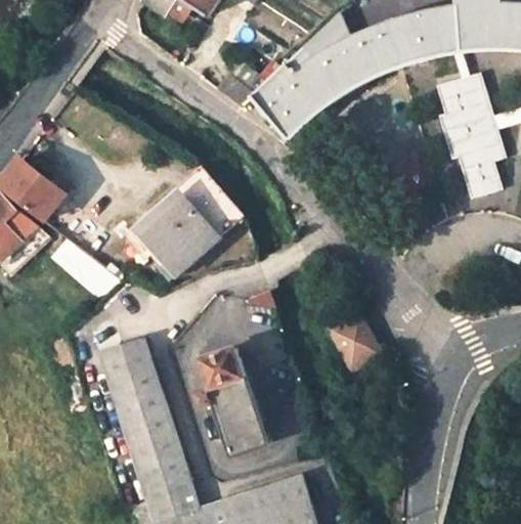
[(142,0),(142,1),(161,15),(163,13),(171,0),(177,0),(189,8),(205,18),(217,0),(142,0)]
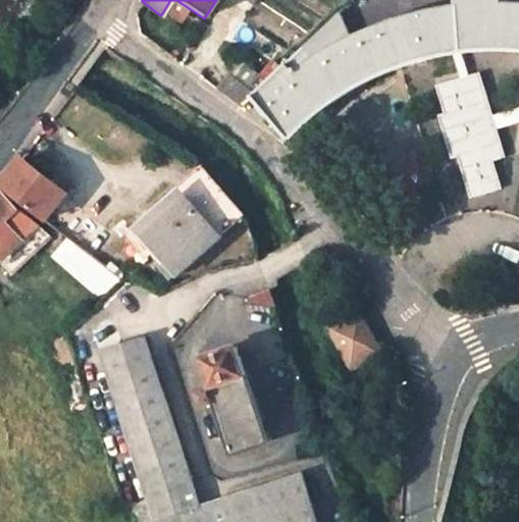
[(178,23),(189,8),(176,0),(170,0),(162,13),(178,23)]
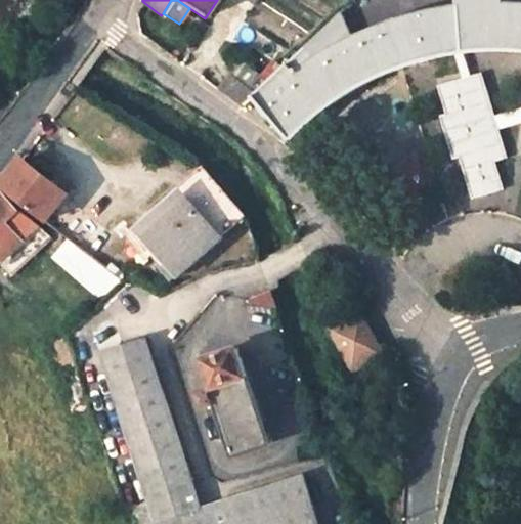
[(348,35),(339,15),(254,88),(245,96),(247,98),(291,144),(317,121),(351,96),(384,77),(398,71),(420,61),(458,52),(488,50),(520,52),(520,2),(501,2),(500,0),(452,0),(453,5),(436,7),(401,15),(373,25),(348,35)]
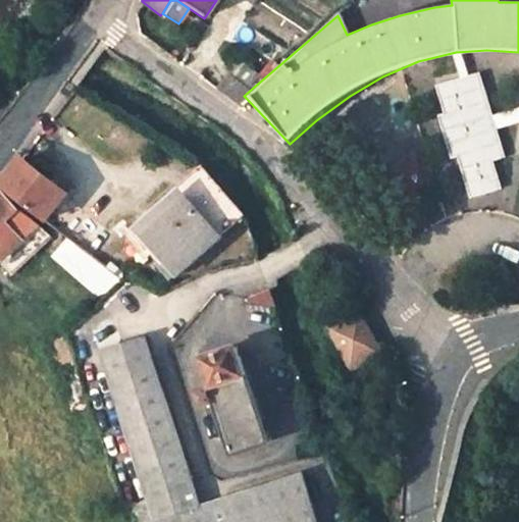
[(236,107),(246,98),(244,96),(253,88),(242,76),(231,83),(219,73),(208,87),(236,107)]
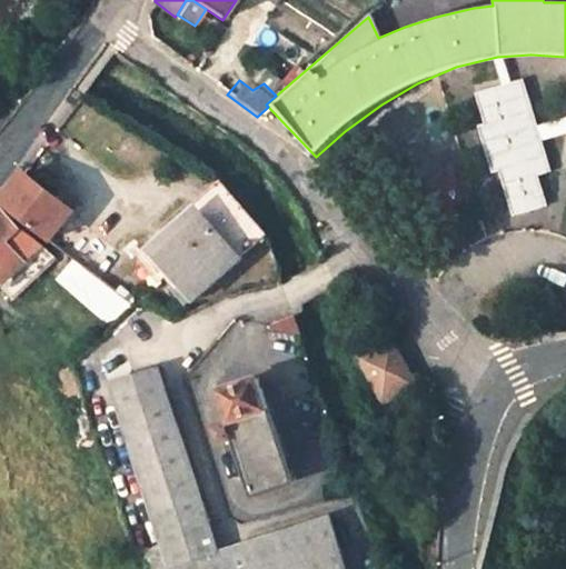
[(565,120),(536,126),(530,92),(479,101),(483,122),(479,126),(487,169),(505,182),(510,215),(546,209),(540,180),(549,170),(544,138),(565,133),(565,120)]
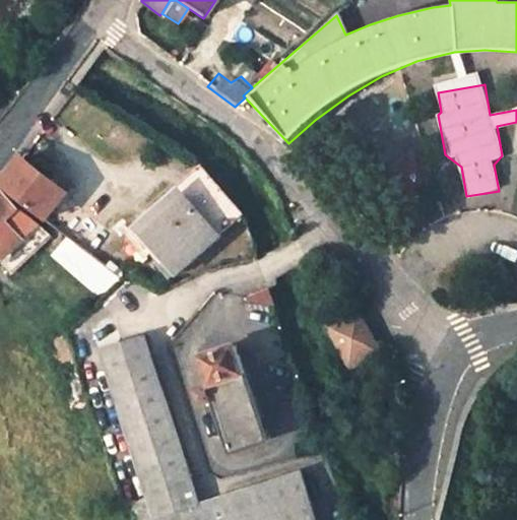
[(16,199),(41,218),(60,195),(16,159),(5,174),(0,180),(0,186),(16,199)]
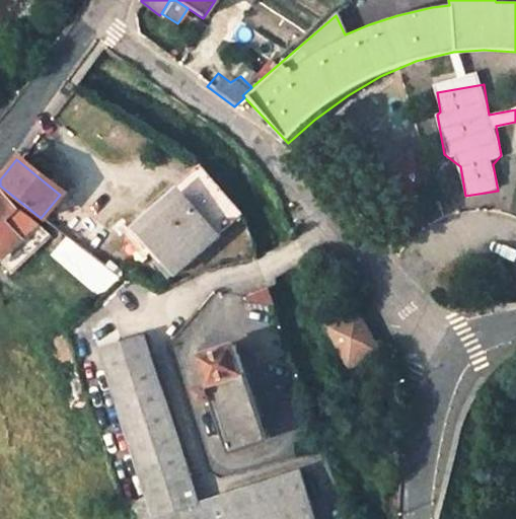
[(173,272),(235,221),(206,175),(139,230),(173,272)]
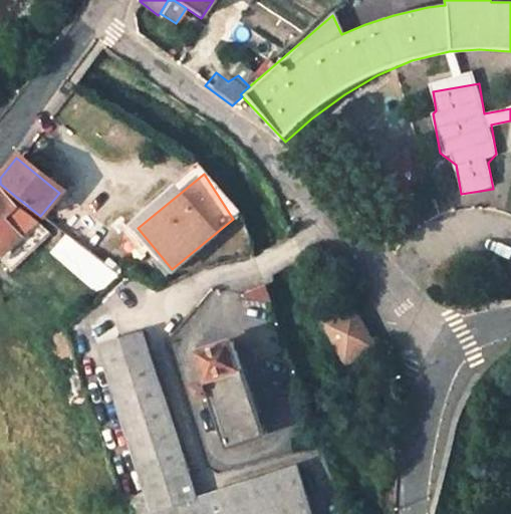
[(0,252),(2,254),(0,256),(0,260),(11,271),(50,232),(16,197),(0,184),(0,252)]
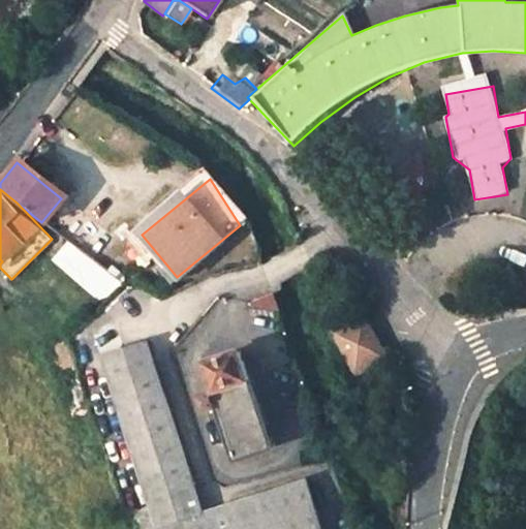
[(41,222),(17,203),(52,239),(60,247),(51,257),(104,302),(121,284),(102,270),(50,228),(41,222)]
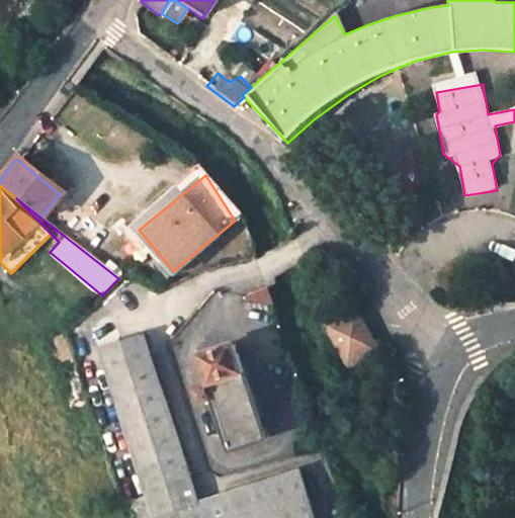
[(49,224),(100,264),(108,252),(59,211),(49,224)]
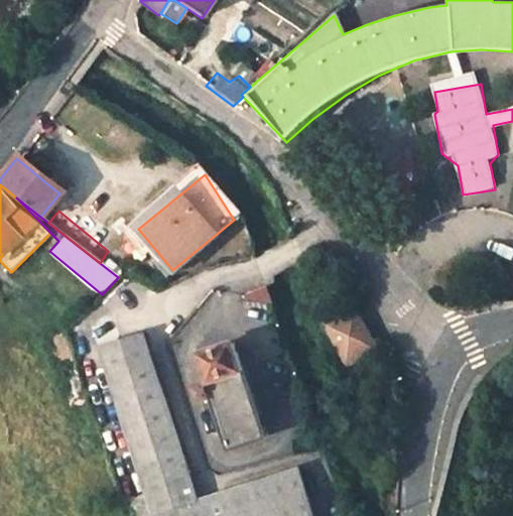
[(266,287),(246,295),(252,311),(272,303),(266,287)]
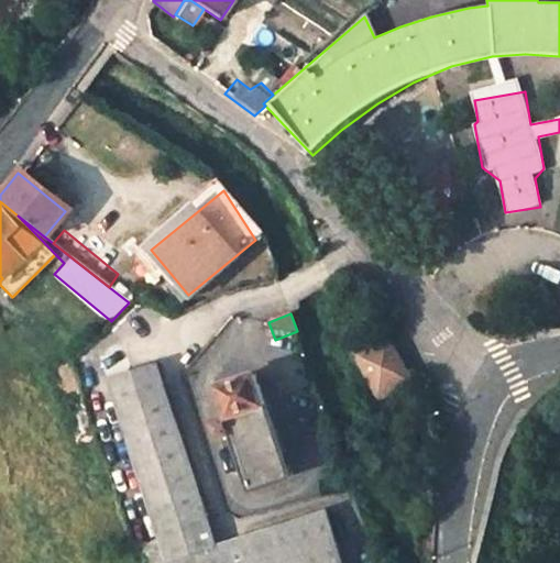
[(385,338),(375,344),(390,368),(401,363),(385,338)]
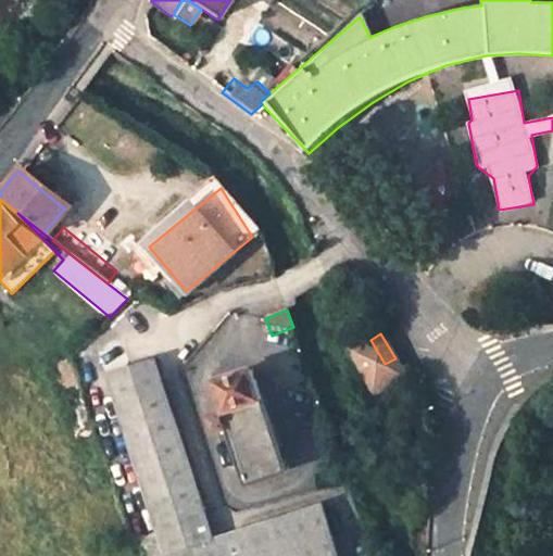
[(406,378),(396,358),(385,364),(371,340),(350,352),(375,394),(406,378)]
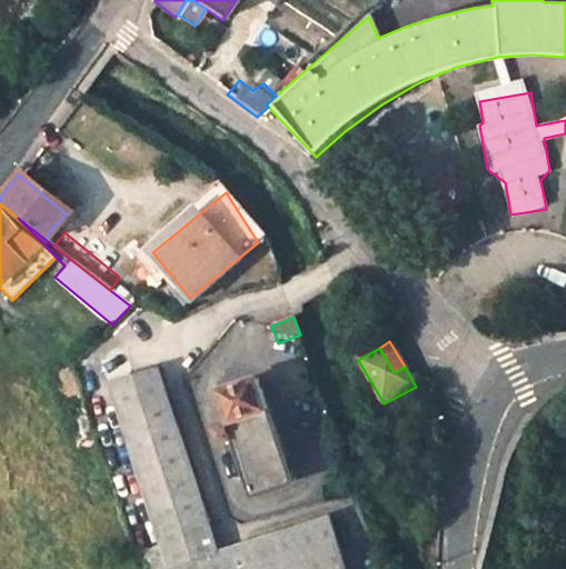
[(102,360),(110,383),(140,376),(131,351),(102,360)]
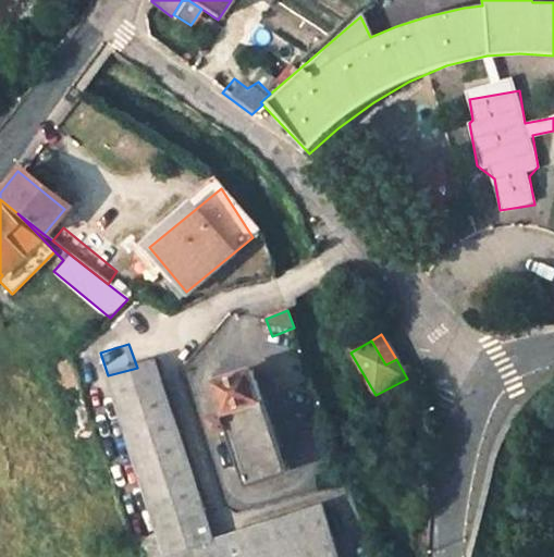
[(155,362),(137,368),(108,375),(165,556),(337,556),(322,507),(212,541),(155,362)]
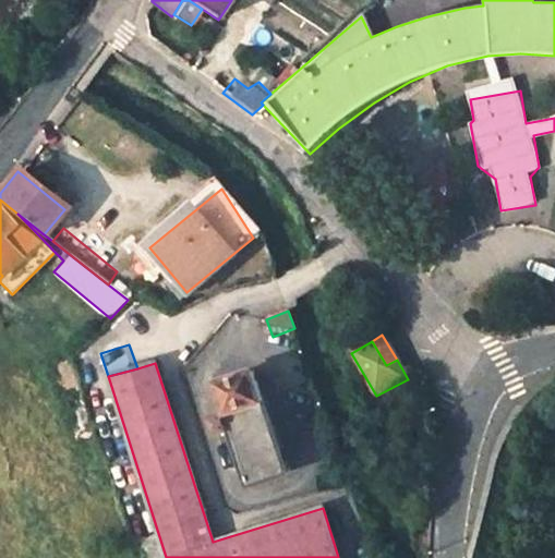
[(275,370),(282,395),(305,387),(297,363),(275,370)]
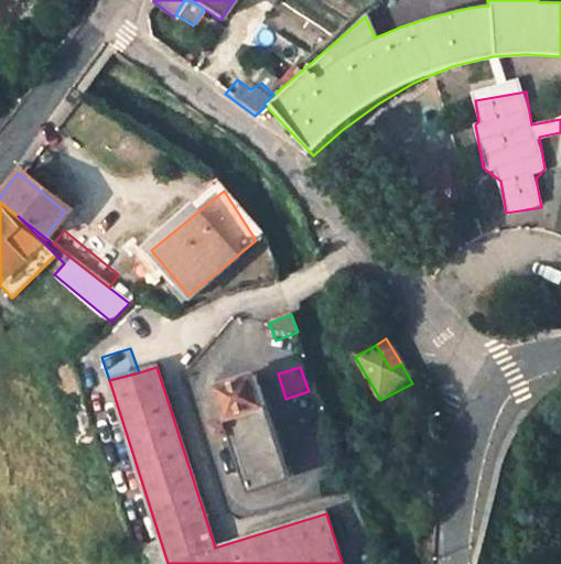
[(218,384),(249,488),(287,476),(266,409),(270,408),(268,400),(263,401),(255,373),(218,384)]
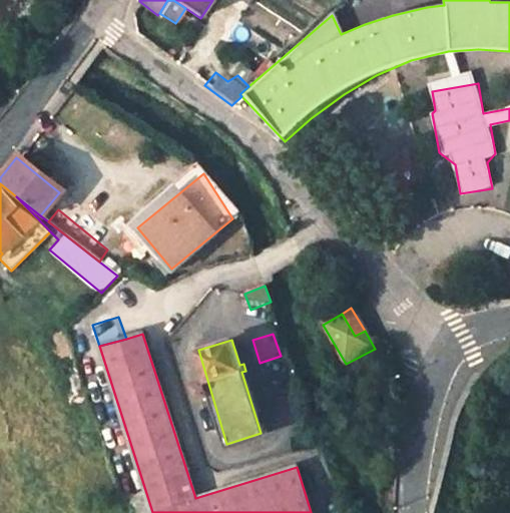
[(149,512),(144,496),(133,499),(136,512),(149,512)]
